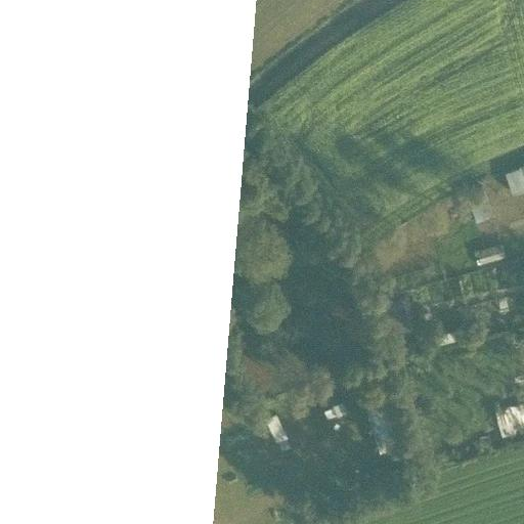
[(523,164),(504,172),(511,192),(523,187),(523,164)]
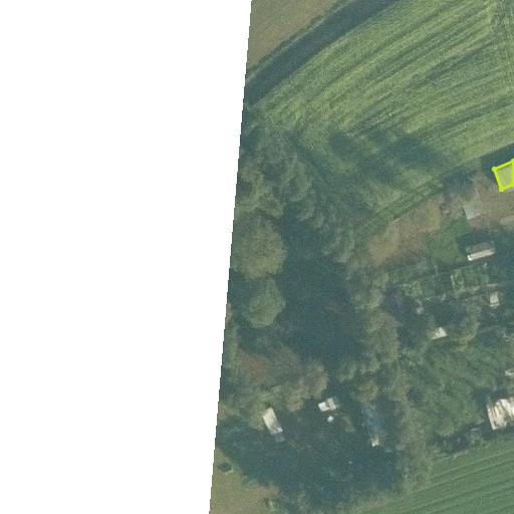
[(482,209),(471,184),(456,190),(466,216),(482,209)]
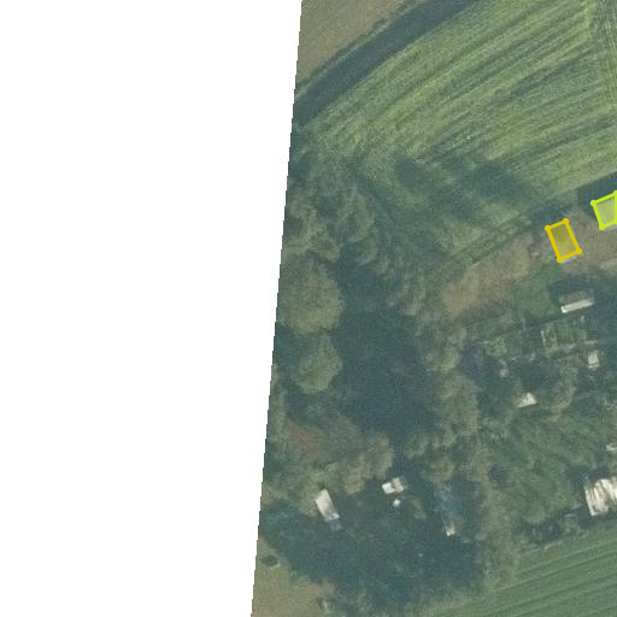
[(589,289),(563,298),(566,311),(594,303),(589,289)]
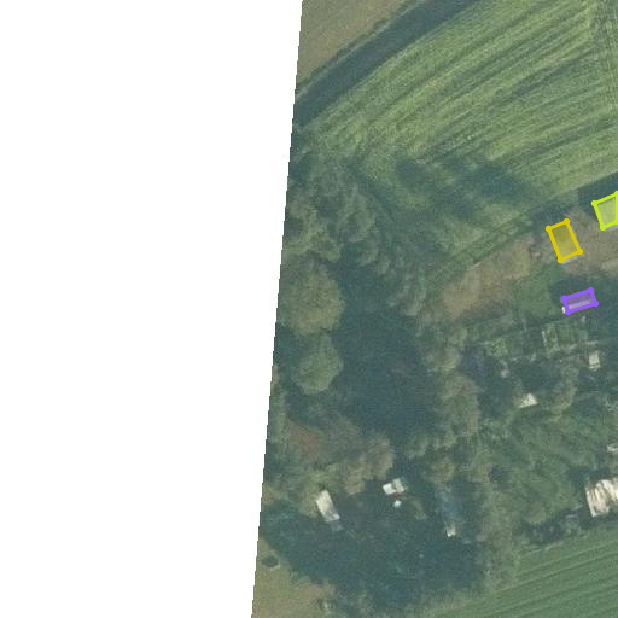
[(470,433),(421,449),(443,520),(491,506),(470,433)]
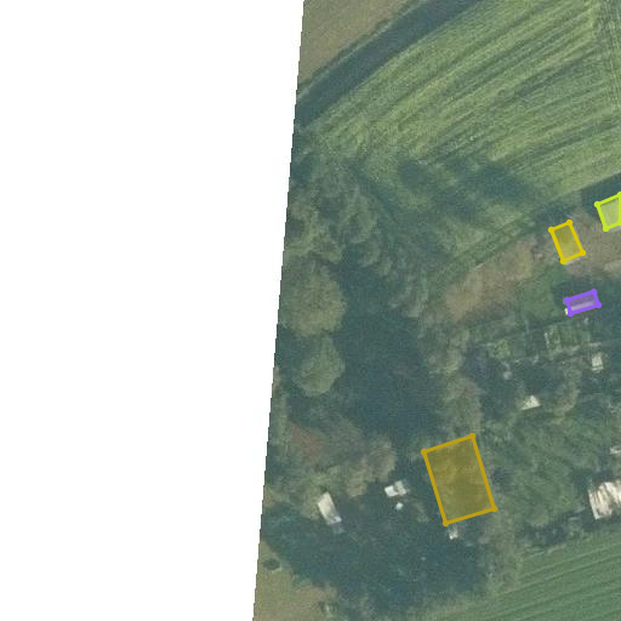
[(593,508),(620,501),(620,495),(616,477),(587,484),(593,508)]
